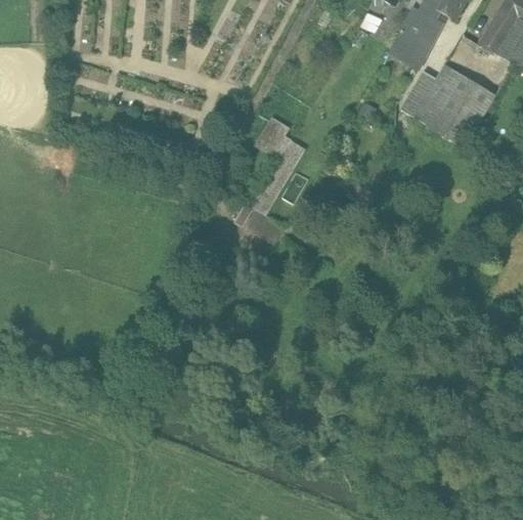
[(372,0),(369,5),(383,12),(389,0),(372,0)]
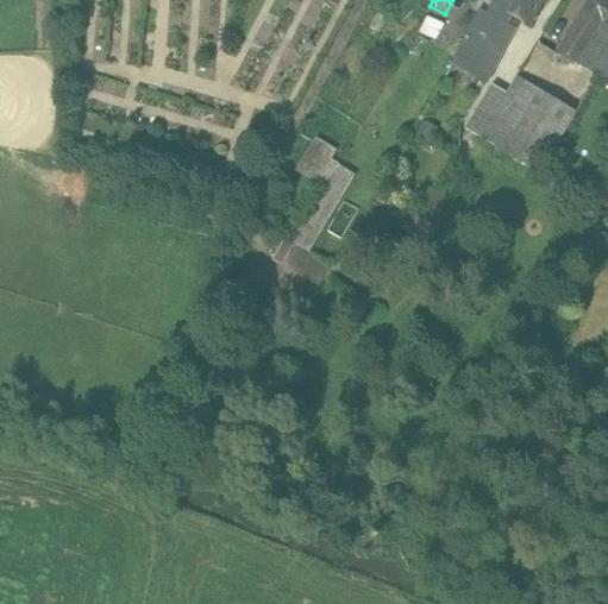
[(490,0),(486,11),(478,7),(455,54),(474,63),(470,70),(486,79),(513,25),(505,20),(511,10),(531,20),(540,0),(490,0)]
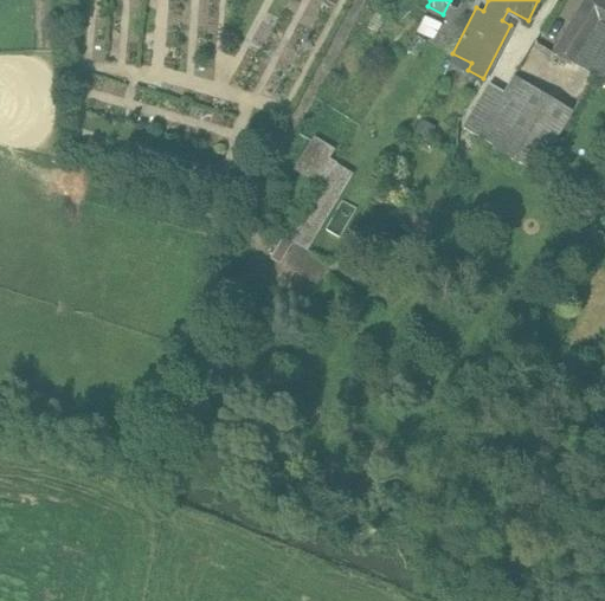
[(474,0),(471,5),(476,7),(483,11),(488,0),(474,0)]
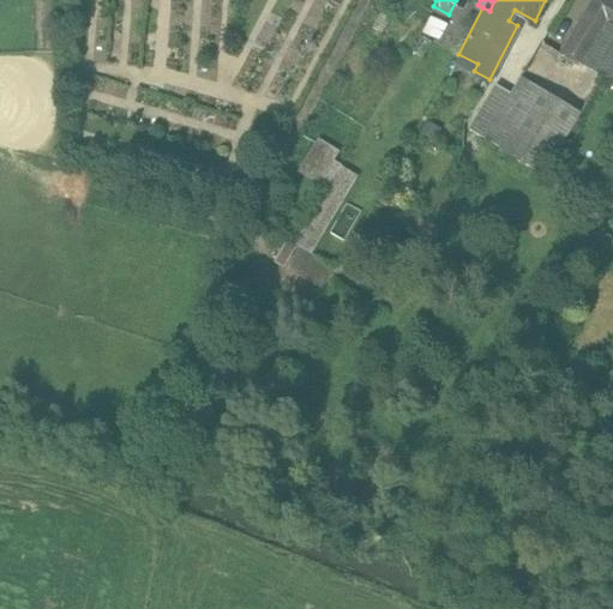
[(592,0),(587,8),(601,17),(610,0),(592,0)]
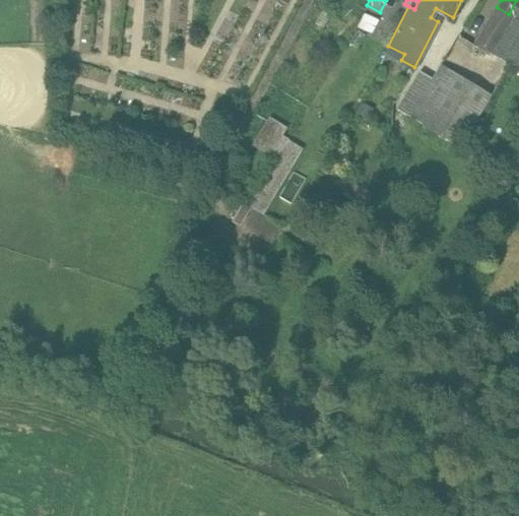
[(516,0),(509,14),(514,16),(518,19),(518,0),(516,0)]
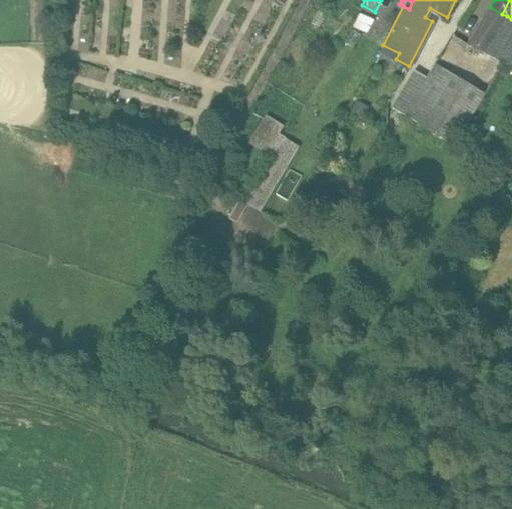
[(490,7),(468,42),(485,52),(507,16),(502,14),(490,7)]
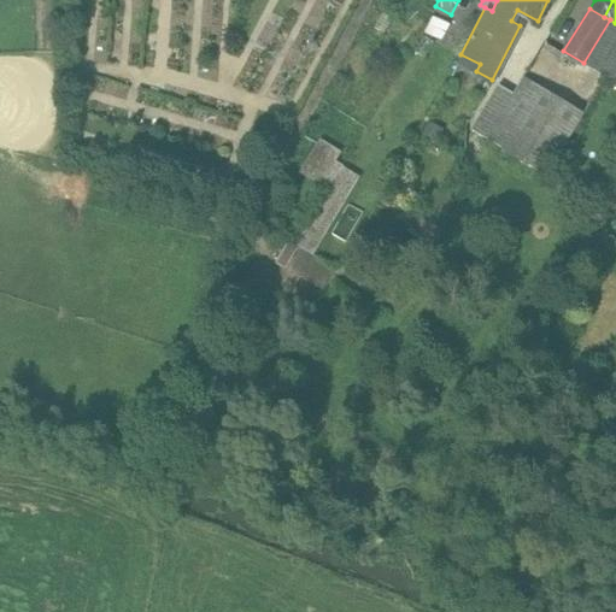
[(615,23),(610,19),(584,63),(614,80),(615,75),(615,23)]
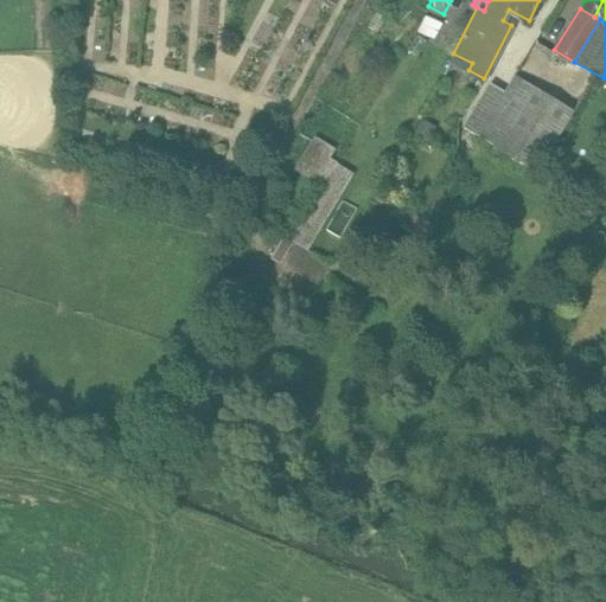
[(505,89),(504,90),(478,134),(493,142),(528,84),(512,76),(505,89)]
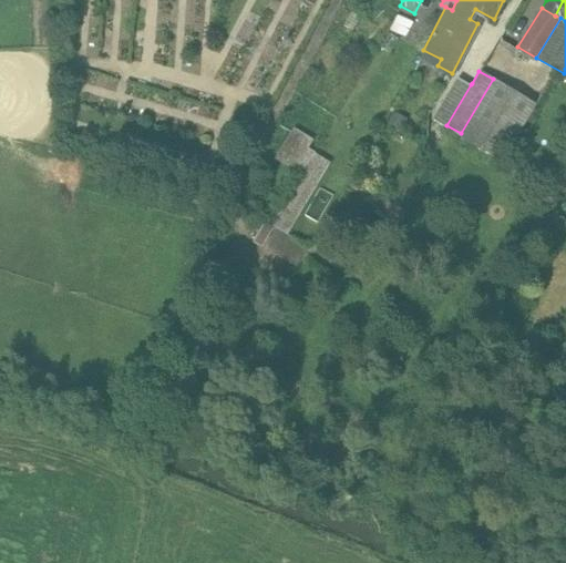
[(459,75),(433,118),(446,125),(471,84),(472,83),(459,75)]
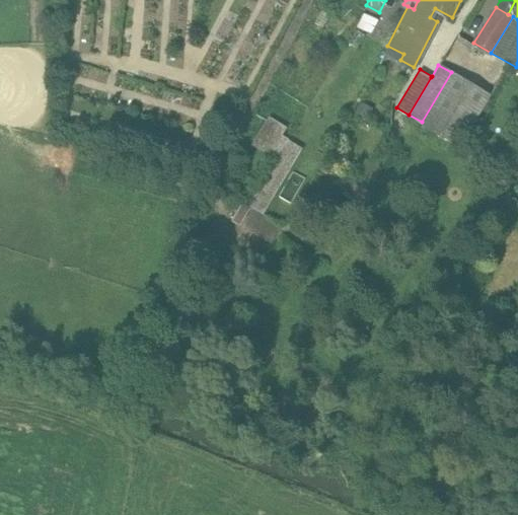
[(491,93),(452,71),(451,72),(422,122),(421,124),(459,146),(491,93)]
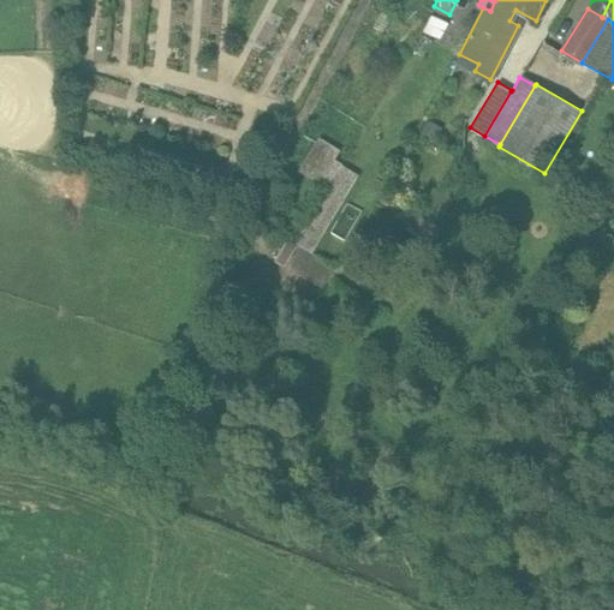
[(340,149),(319,137),(298,172),(326,187),(341,162),(334,159),(340,149)]
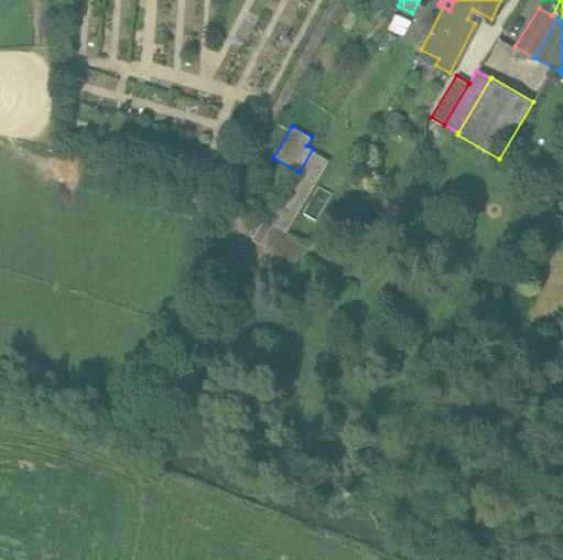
[(331,157),(315,148),(271,223),(287,232),(331,157)]
